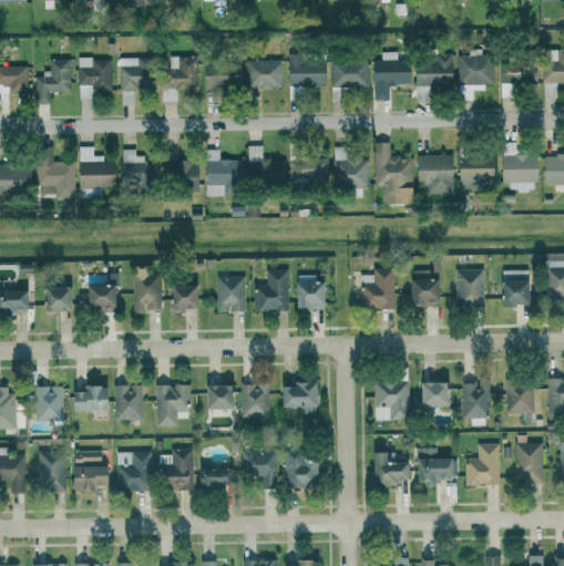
[(118,0),(118,6),(145,10),(146,0),(118,0)]
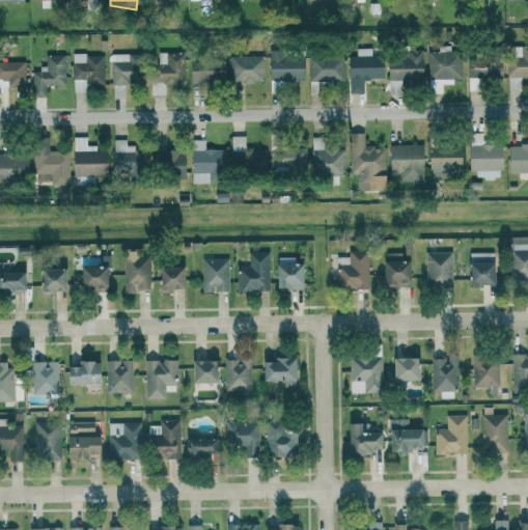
[(429,52),(431,93),(443,93),(443,85),(454,84),(454,79),(463,79),(462,53),(452,53),(451,46),(439,46),(439,52),(429,52)]
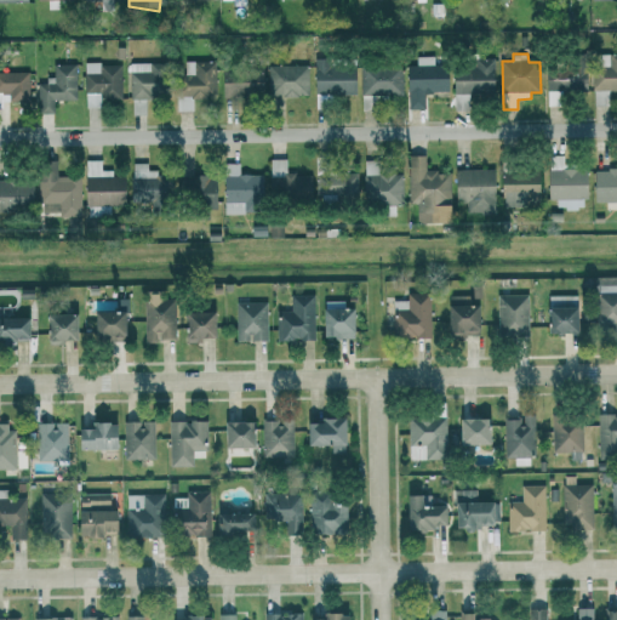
[(616,53),(594,55),(595,106),(611,104),(610,90),(616,89),(616,53)]
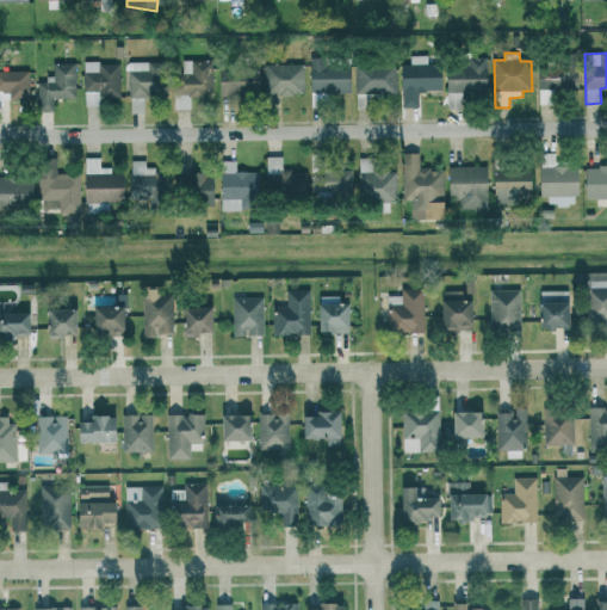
[(402,65),(402,106),(420,106),(420,91),(440,91),(440,65),(429,65),(429,56),(412,56),(412,65),(402,65)]
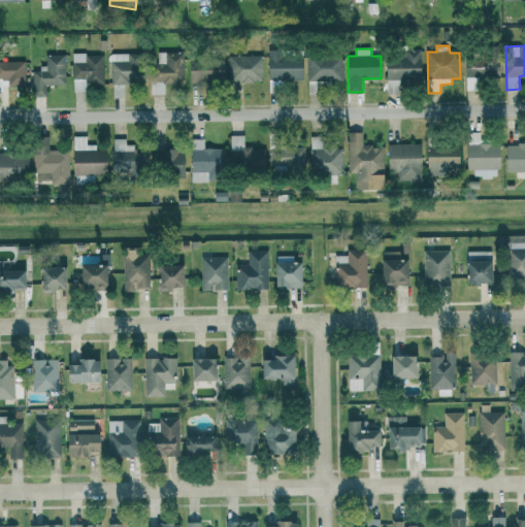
[(422,51),(399,50),(399,58),(387,57),(387,79),(421,79),(422,51)]
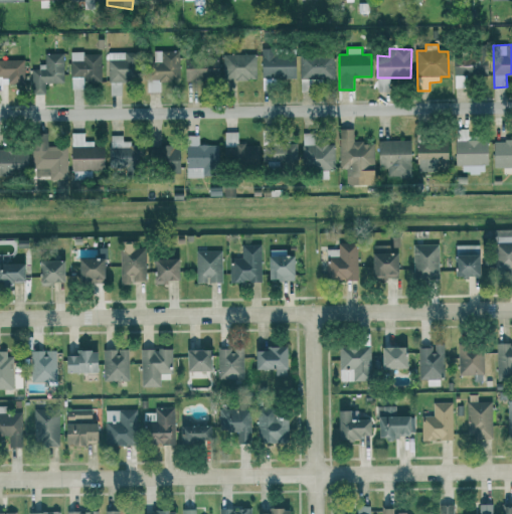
[(162,93),(162,80),(180,80),(180,50),(155,51),(155,62),(148,62),(148,93),(162,93)]
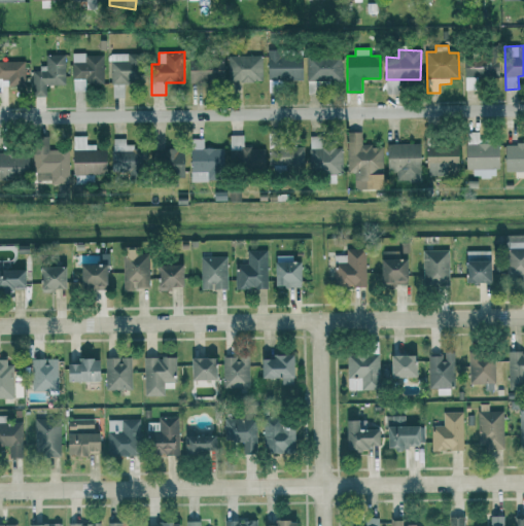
[(302,51),(268,53),(269,80),(303,80),(302,51)]
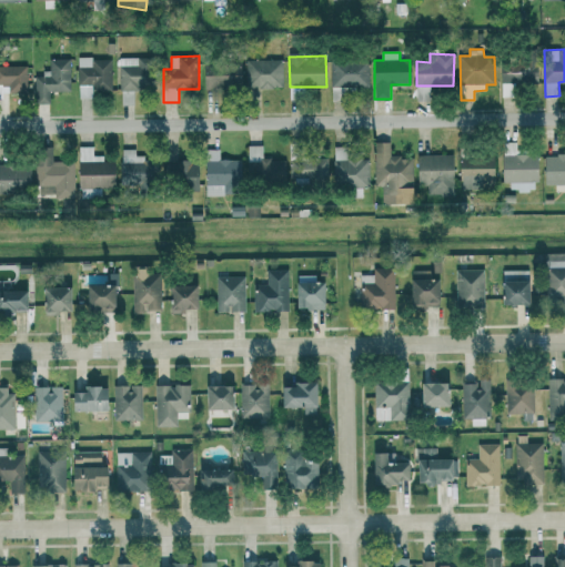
[(113,91),(113,58),(79,59),(80,99),(93,99),(93,91),(113,91)]
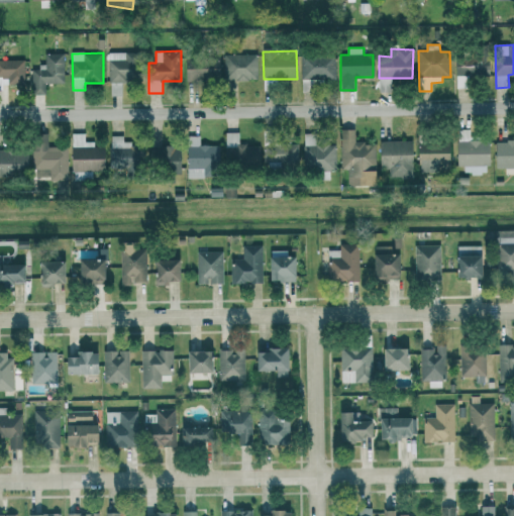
[(128,53),(110,53),(110,82),(135,81),(134,61),(128,61),(128,53)]
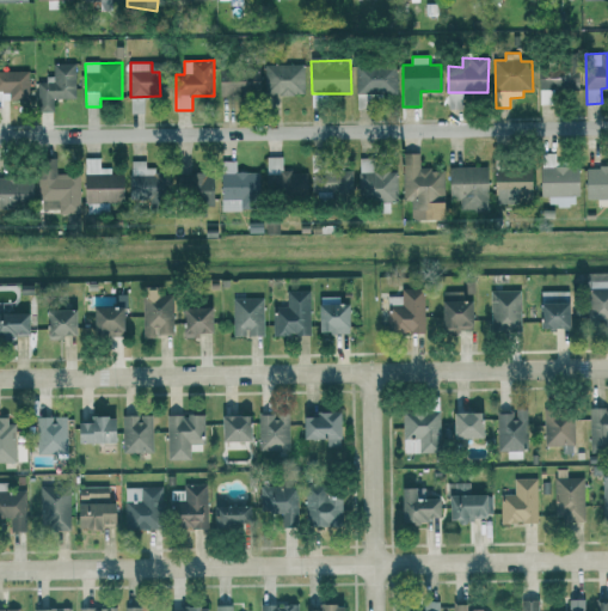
[(78,98),(77,63),(54,63),(54,79),(38,80),(40,112),(55,111),(54,99),(78,98)]
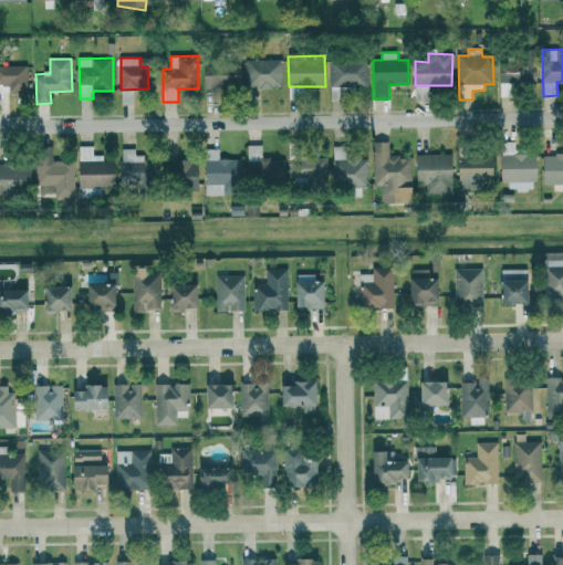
[(247,89),(283,89),(283,60),(247,60),(247,89)]
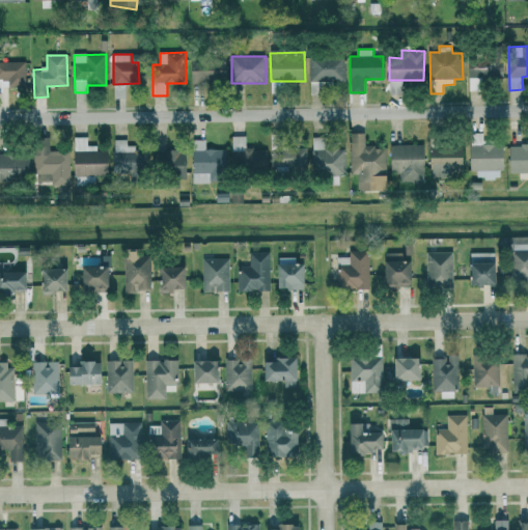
[(310,82),(345,82),(345,56),(310,56),(310,82)]
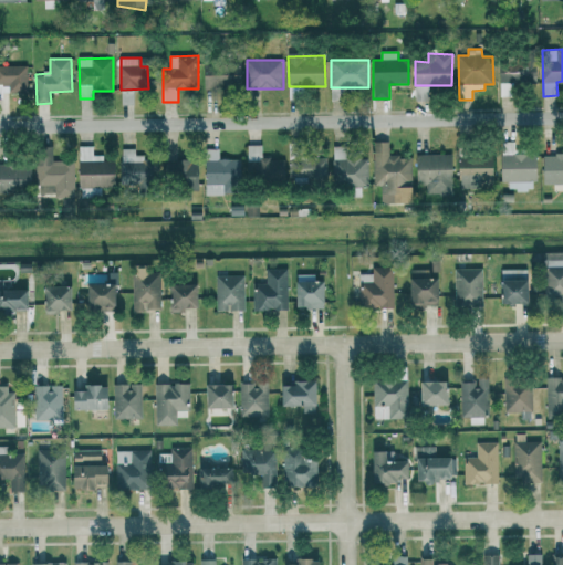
[(499,82),(535,83),(535,62),(500,61),(499,82)]
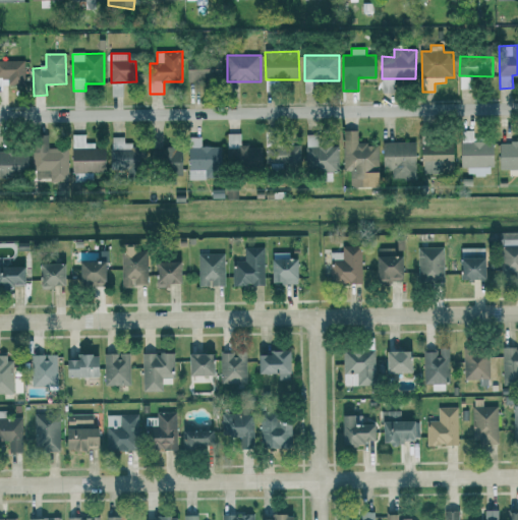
[(222,59),(187,58),(186,78),(221,79),(222,59)]
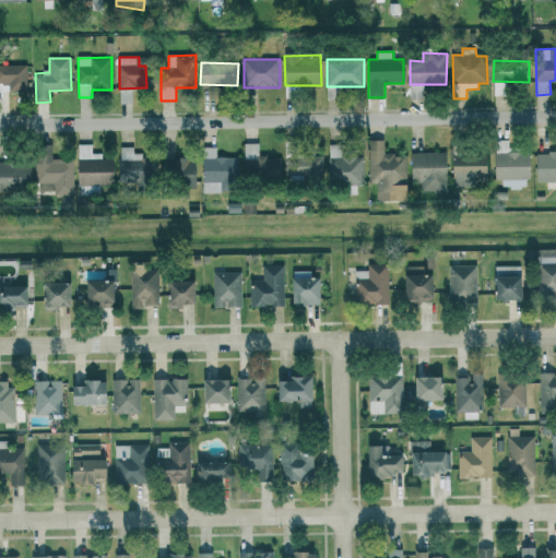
[(27,64),(0,64),(0,83),(13,84),(13,91),(27,91),(27,64)]
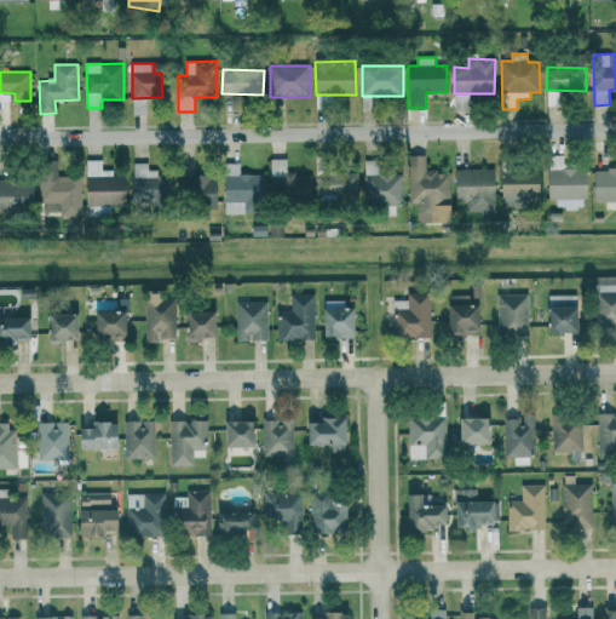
[(133,114),(149,115),(149,101),(134,99),(133,114)]
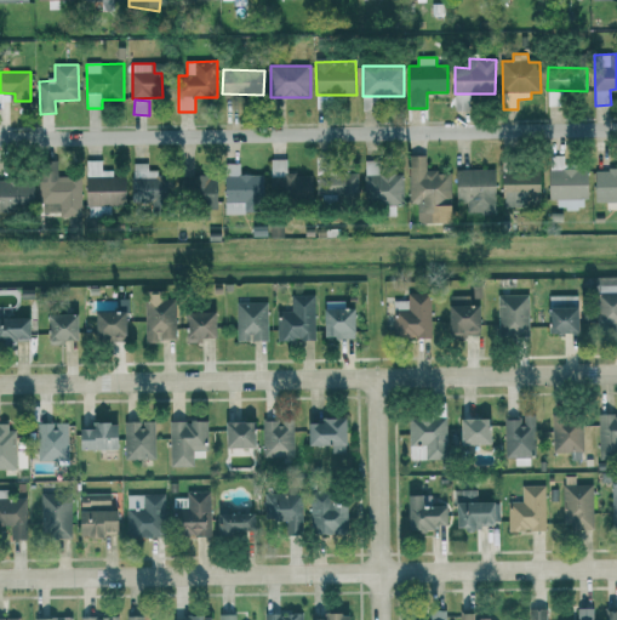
[(411,204),(418,204),(420,223),(452,223),(451,171),(427,172),(427,155),(410,155),(411,204)]
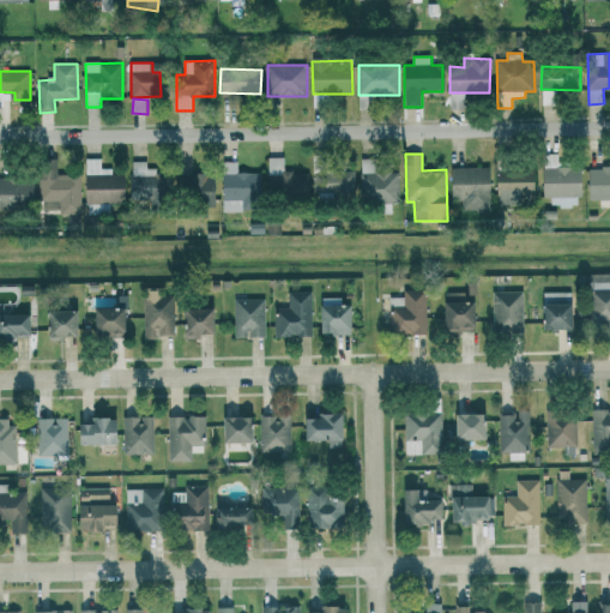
[(581,168),(559,167),(560,155),(544,154),(543,197),(553,198),(551,206),(580,208),(581,168)]
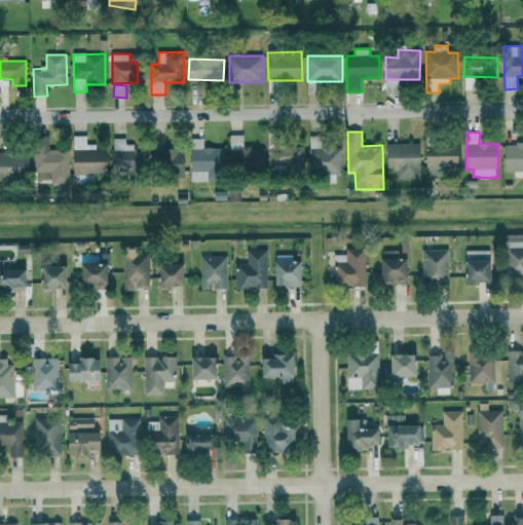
[(244,135),(230,135),(230,169),(266,167),(265,147),(244,148),(244,135)]
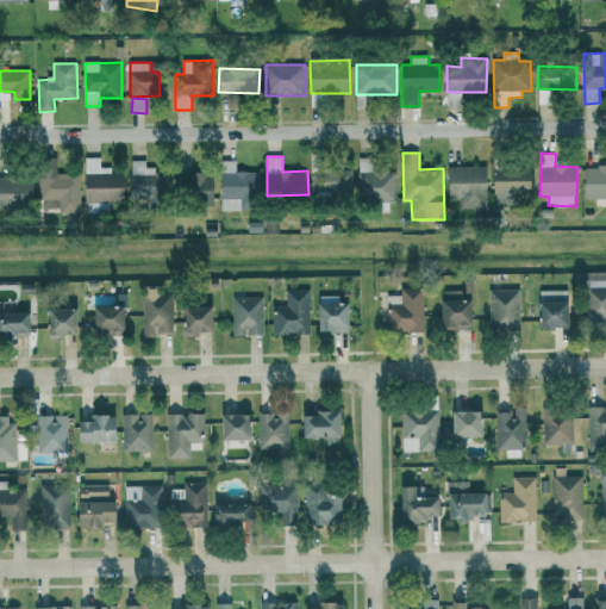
[(122,174),(112,174),(112,167),(101,167),(101,157),(83,157),(85,203),(122,202),(122,174)]
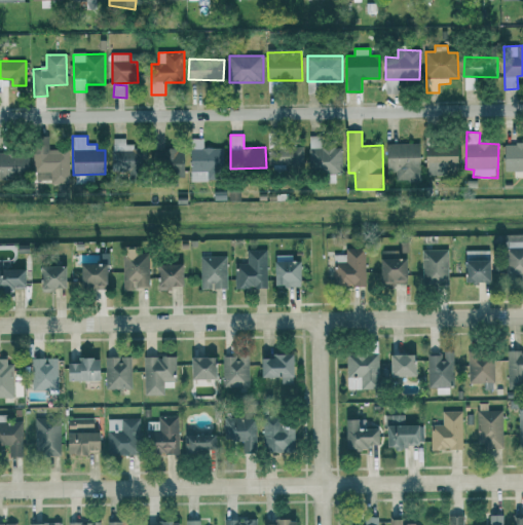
[(322,136),(309,136),(310,174),(343,174),(342,147),(322,147),(322,136)]
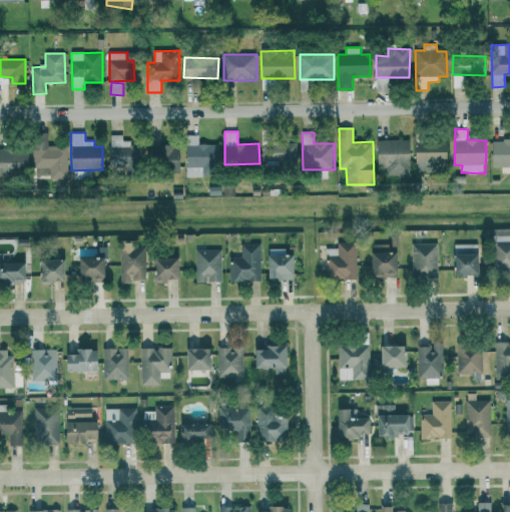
[(68,145),(48,145),(48,133),(33,133),(34,177),(68,176),(68,145)]
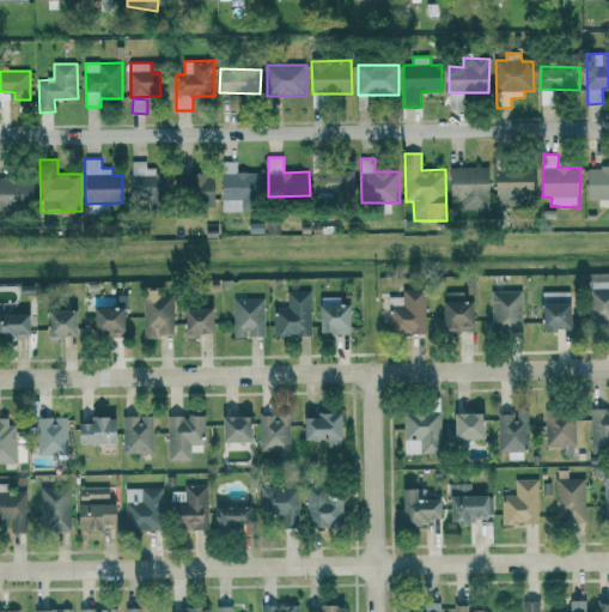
[(147,161),(131,161),(132,200),(162,199),(162,169),(147,169),(147,161)]
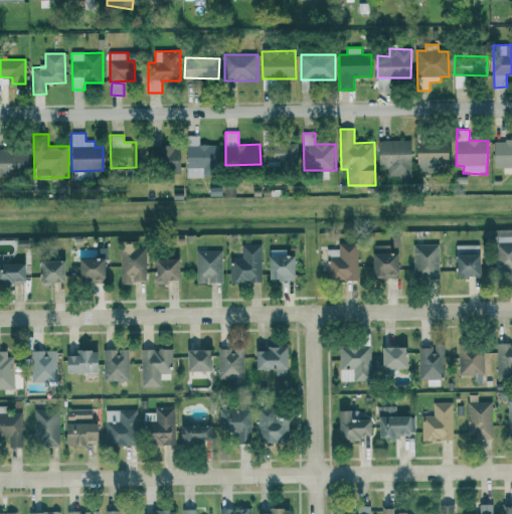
[(220,145),(199,144),(200,136),(188,135),(186,178),(205,178),(205,167),(219,167),(220,145)]
